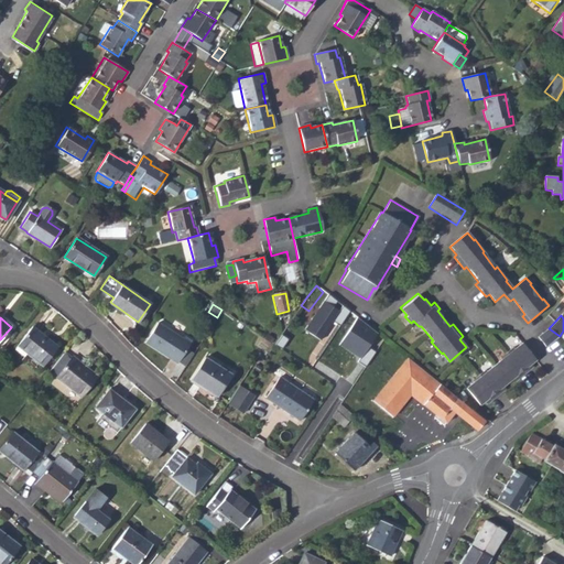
[(170,359),(176,364),(177,362),(186,349),(191,343),(183,337),(181,339),(156,324),(145,343),(159,353),(160,350),(170,358),(170,359)]
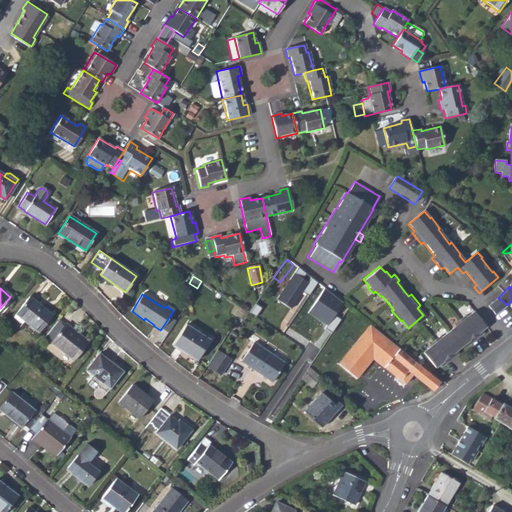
[(15,314),(39,332),(52,316),(29,297),(15,314)]
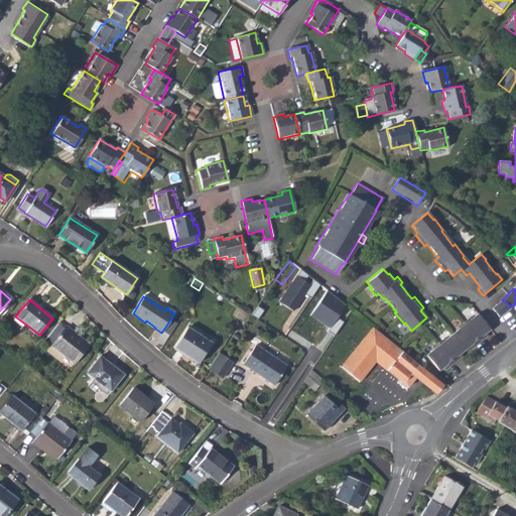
[(499,317),(509,308),(502,300),(492,308),(499,317)]
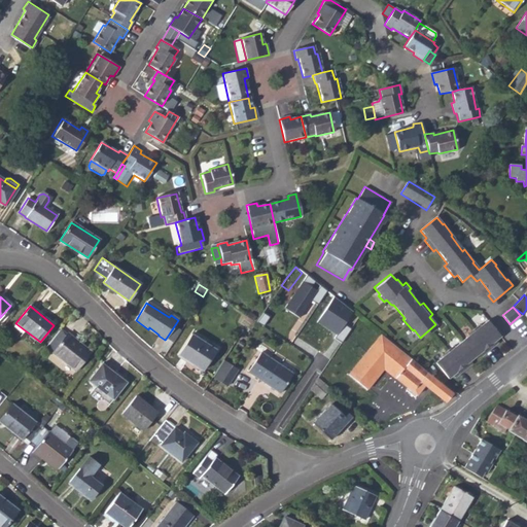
[(438,364),(452,380),(459,375),(461,378),(472,367),(470,365),(485,354),(487,356),(498,347),(496,345),(503,339),(490,322),(483,328),(482,326),(470,337),(471,338),(457,349),(456,348),(445,357),(446,358),(438,364)]
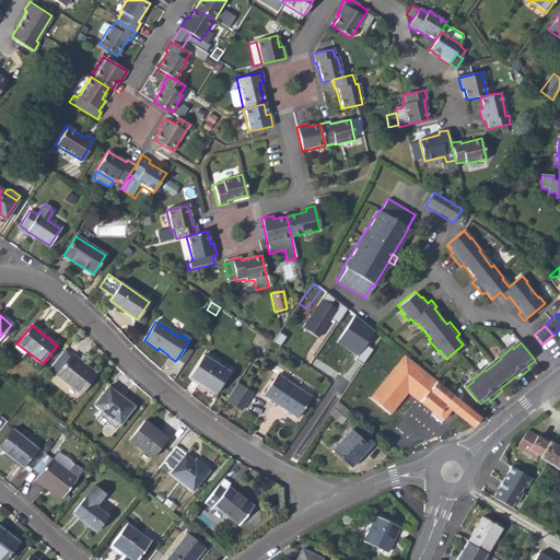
[(185,347),(176,360),(184,364),(191,351),(185,347)]
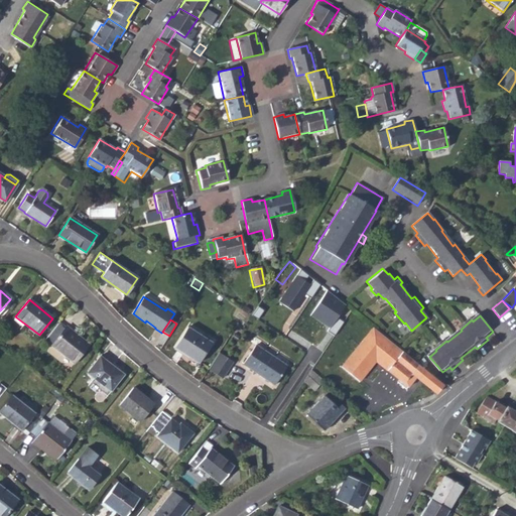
[(88,345),(59,321),(45,340),(52,345),(51,346),(74,363),(88,345)]
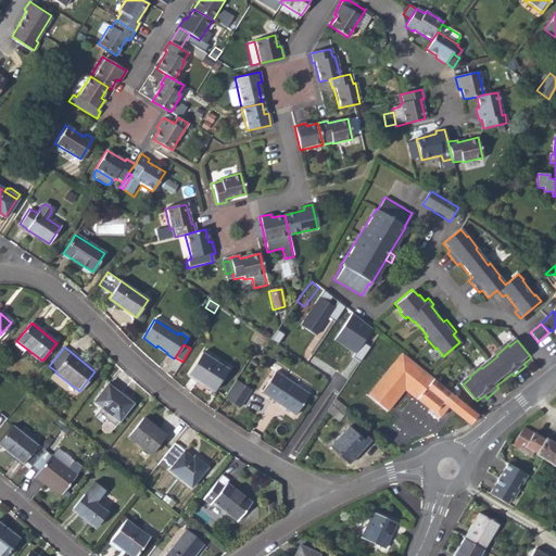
[(187,374),(213,391),(227,369),(201,353),(187,374)]
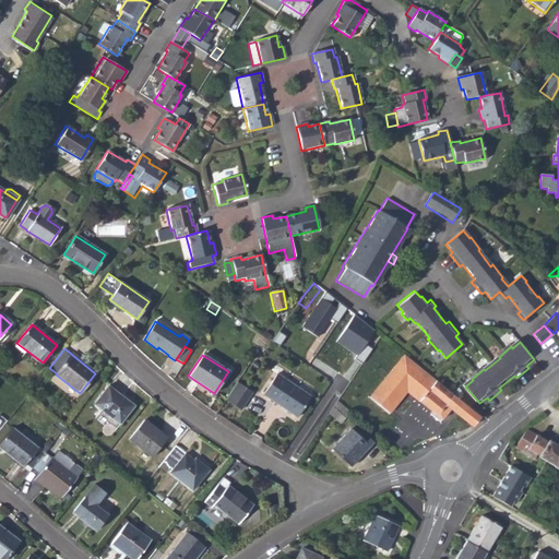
[(450,409),(470,426),(471,427),(479,417),(403,355),(369,397),(389,413),(407,391),(441,419),(450,409)]
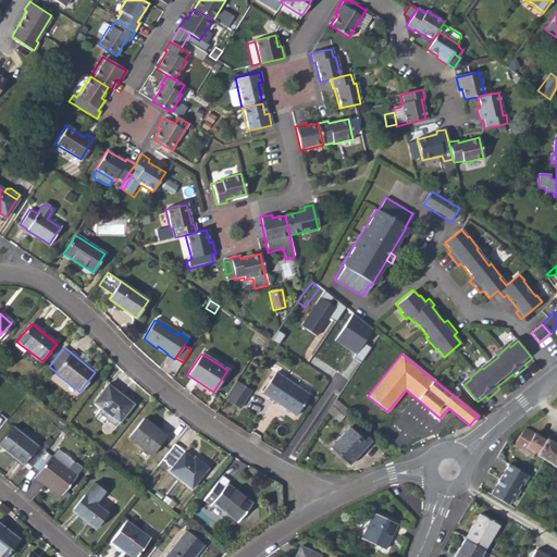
[(274,373),(308,395),(312,388),(280,367),(274,373)]
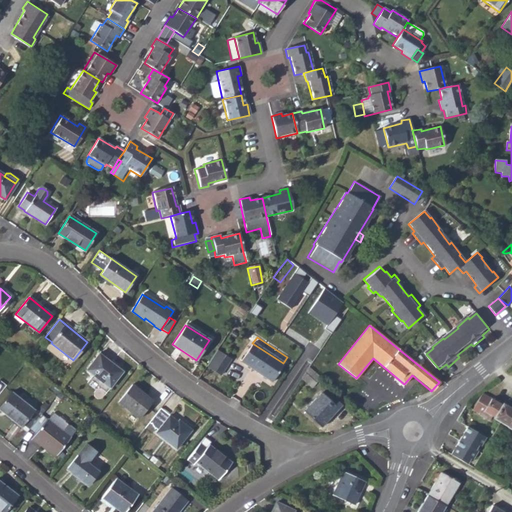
[(240,361),(271,382),(283,363),(252,343),(240,361)]
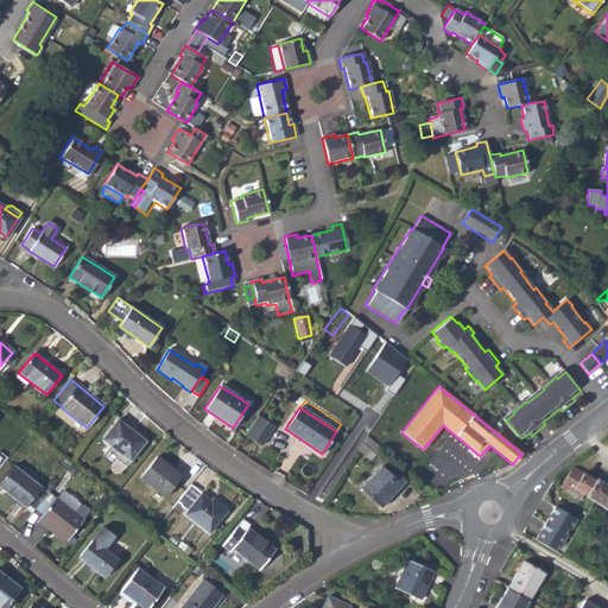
[(260,417),(257,416),(245,435),(247,437),(260,417)]
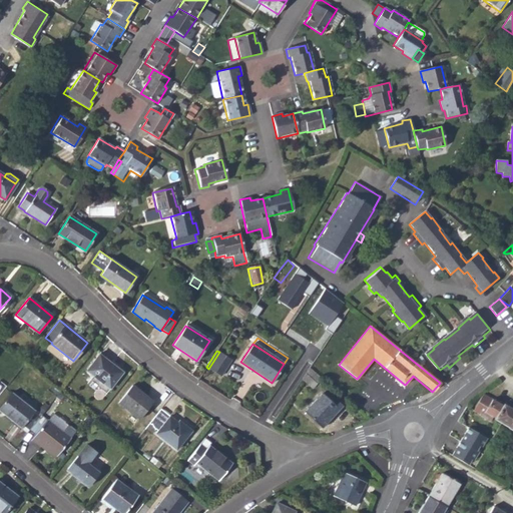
[(230,360),(219,352),(208,369),(219,376),(230,360)]
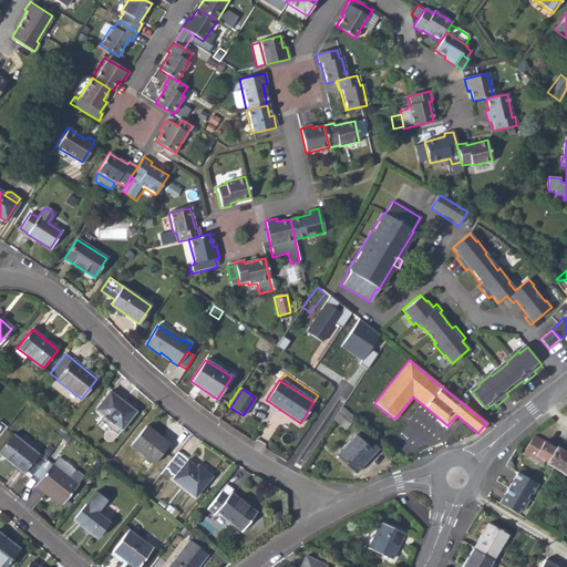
[(95,411),(121,430),(133,414),(122,405),(124,402),(110,392),(95,411)]
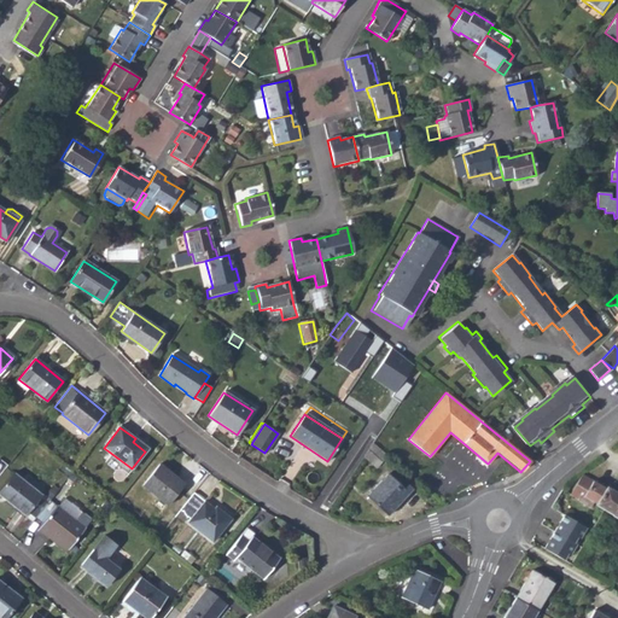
[(377,468),(388,455),(373,443),(363,458),(377,468)]
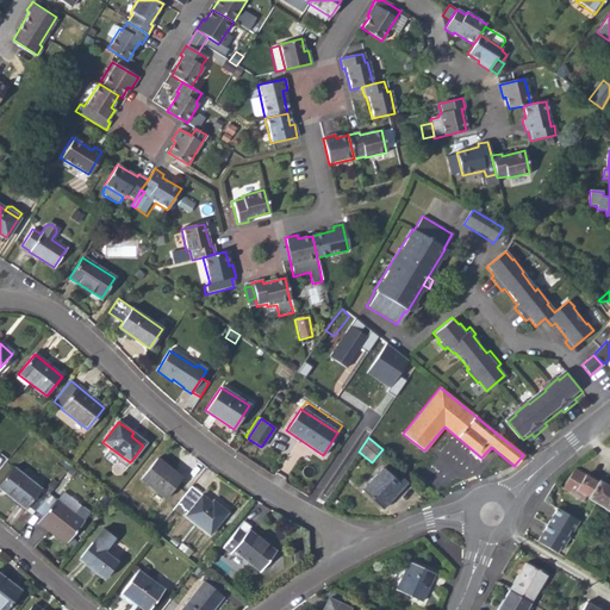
[(141,479),(166,499),(182,479),(157,459),(141,479)]
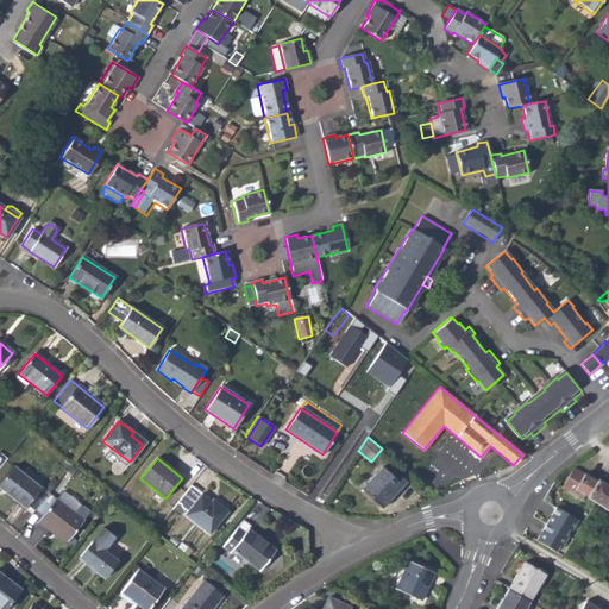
[(26,504),(36,512),(46,497),(37,490),(38,489),(13,468),(0,484),(0,487),(24,507),(26,504)]
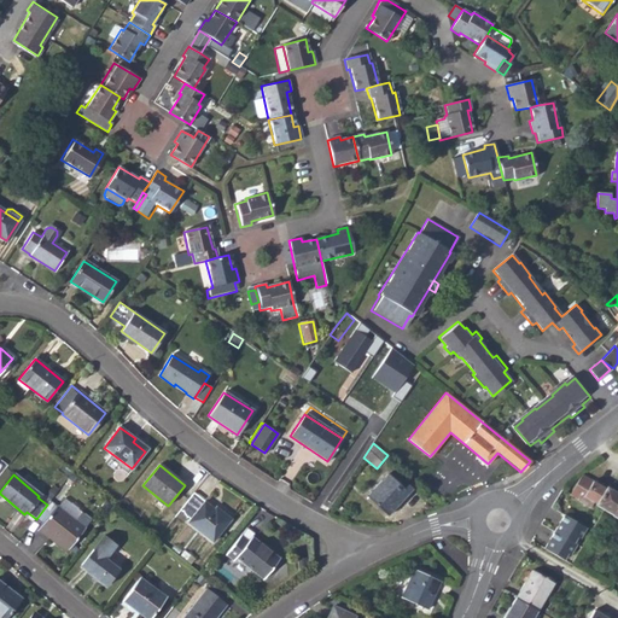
[(386,516),(407,494),(388,476),(367,497),(386,516)]
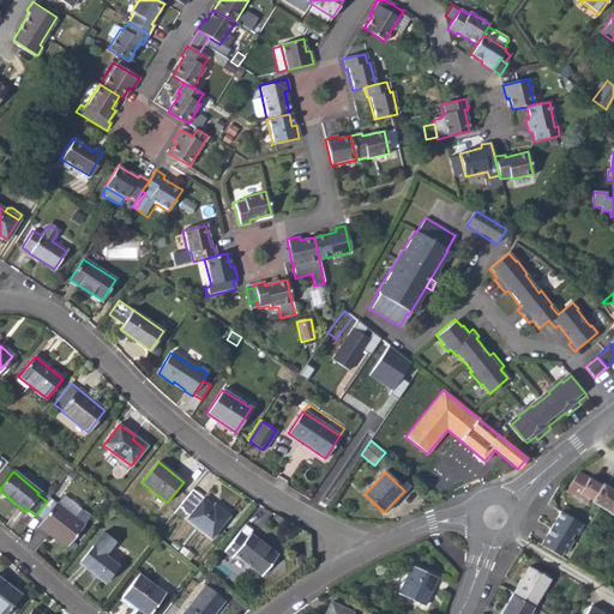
[(566,491),(577,497),(576,499),(584,504),(588,499),(590,500),(600,485),(578,473),(566,491)]
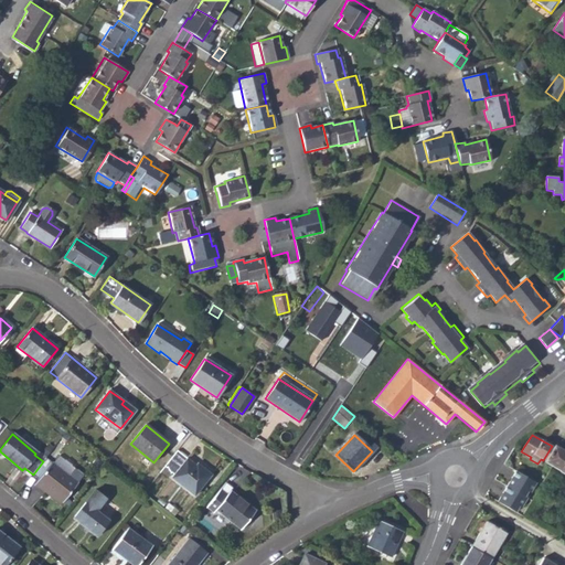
[(543,460),(543,461),(560,471),(564,461),(564,452),(553,445),(552,446),(543,460)]
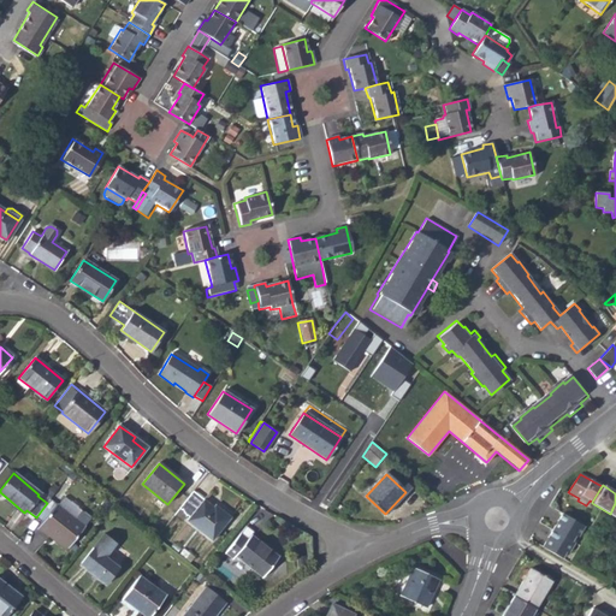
[(58,507),(84,527),(92,519),(65,497),(58,507)]
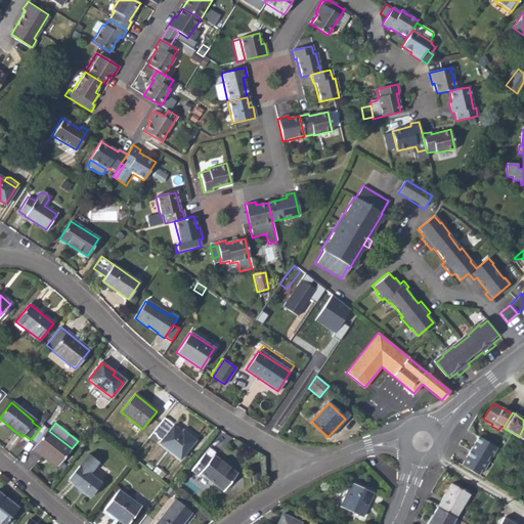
[(159,443),(179,460),(194,440),(181,430),(180,431),(173,426),(159,443)]
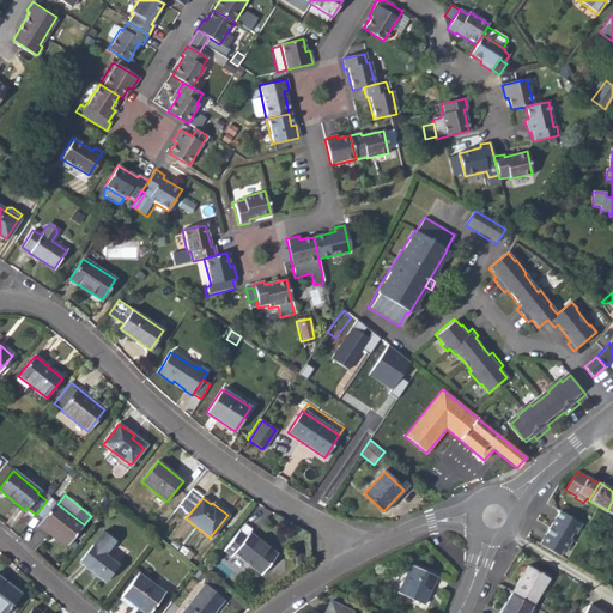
[(84,525),(58,504),(56,503),(37,526),(66,547),(84,525)]
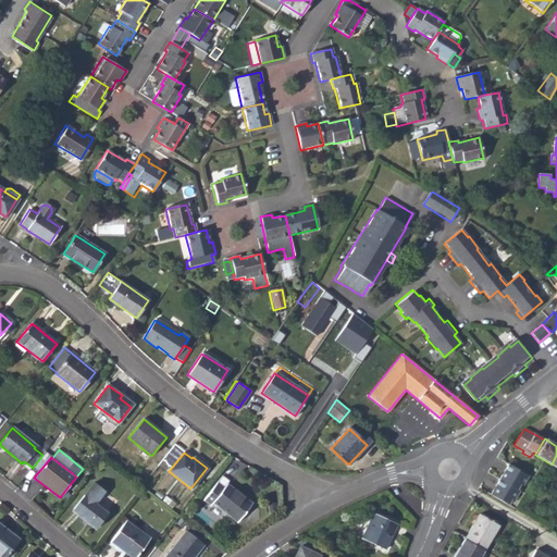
[(522,485),(528,477),(508,465),(504,471),(505,472),(504,474),(502,475),(495,486),(496,487),(494,490),(493,491),(490,495),(507,506),(511,499),(514,500),(519,491),(517,490),(520,484),(522,485)]
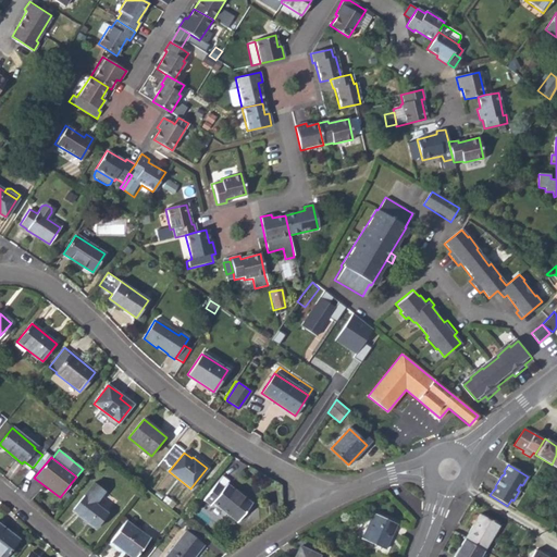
[(229,482),(222,477),(203,499),(211,505),(212,503),(237,522),(251,504),(234,490),(232,492),(224,486),(226,484),(229,482)]
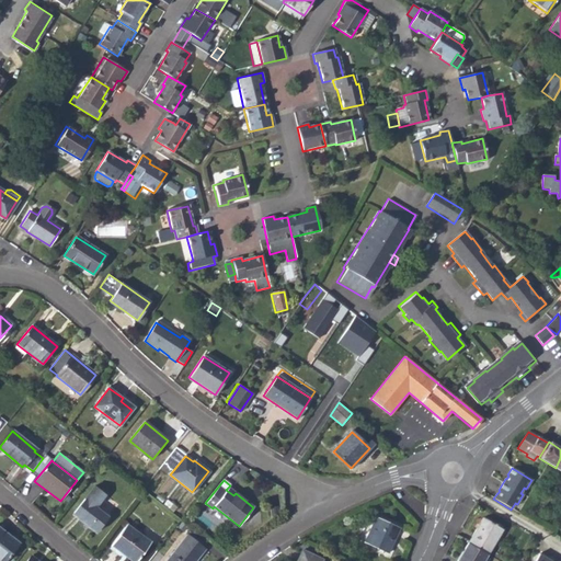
[(73,513),(96,533),(109,517),(96,506),(105,494),(94,487),(73,513)]
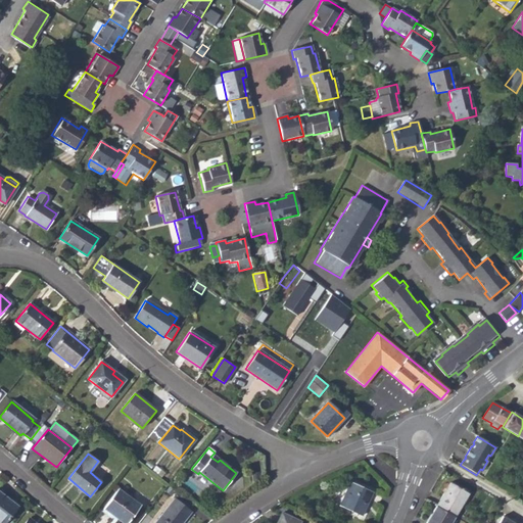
[(339,507),(362,517),(373,492),(349,482),(339,507)]
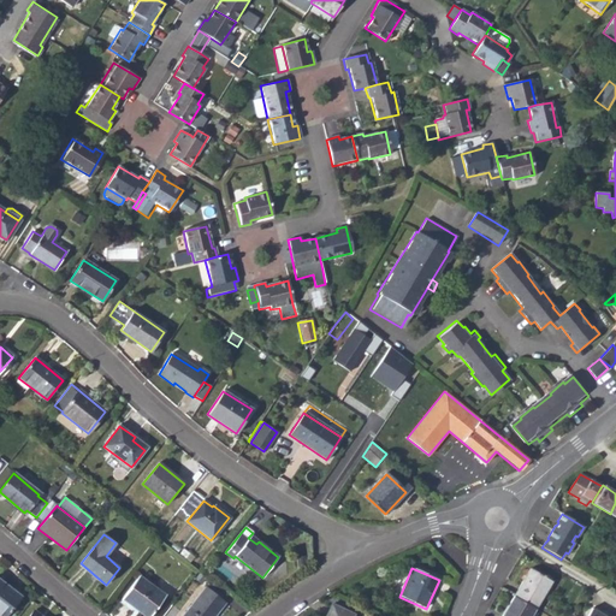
[(529,569),(514,597),(534,609),(550,581),(529,569)]
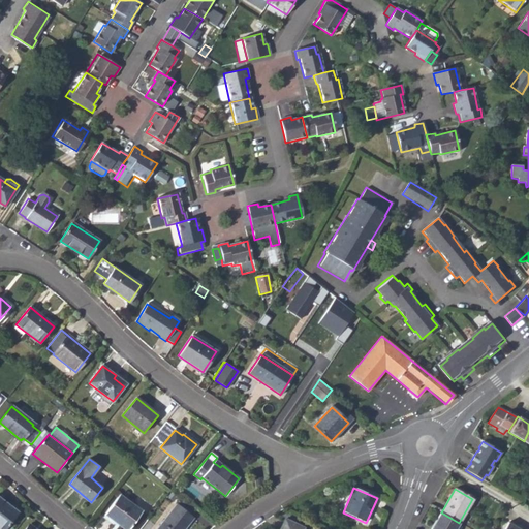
[(104,514),(125,528),(128,528),(142,511),(119,495),(104,514)]
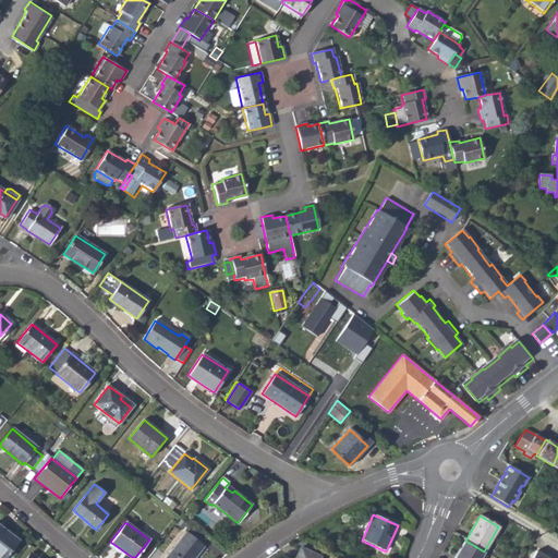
[(0,557),(5,557),(19,542),(0,526),(0,557)]
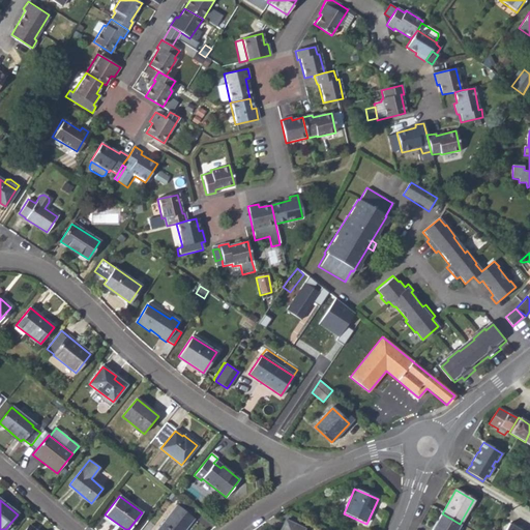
[(156,529),(183,529),(193,519),(177,505),(156,529)]
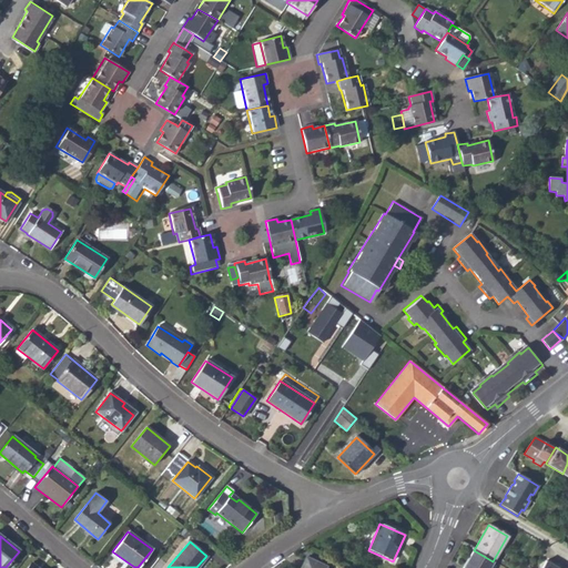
[(488,567),(493,561),(474,550),(462,567),(488,567)]
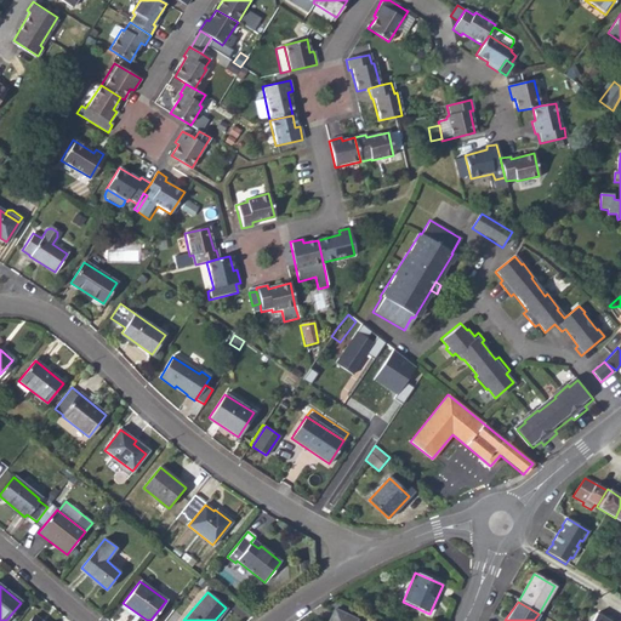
[(328,620),(354,620),(334,610),(328,620)]
